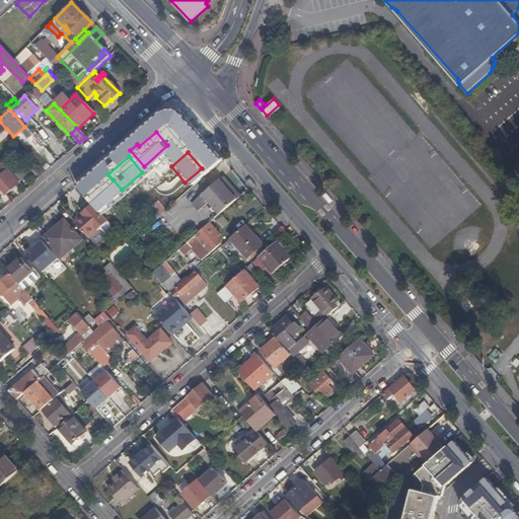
[(8,170),(19,183),(26,177),(14,164),(8,170)]
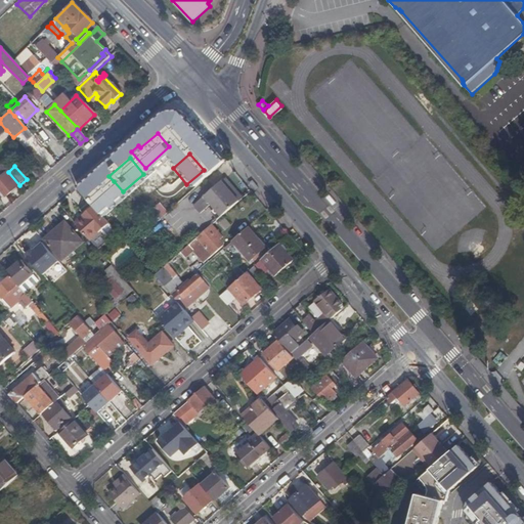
[(0,190),(6,198),(8,194),(15,188),(5,175),(0,179),(0,190)]
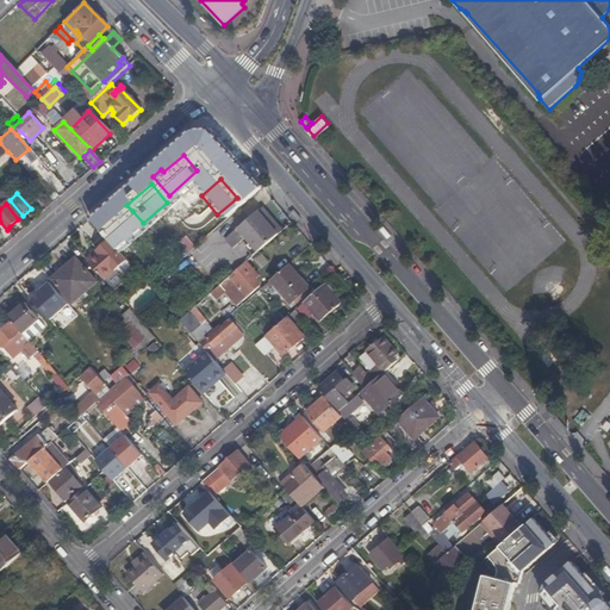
[(132,211),(126,205),(114,216),(117,218),(110,225),(132,250),(150,234),(131,212),(132,211)]
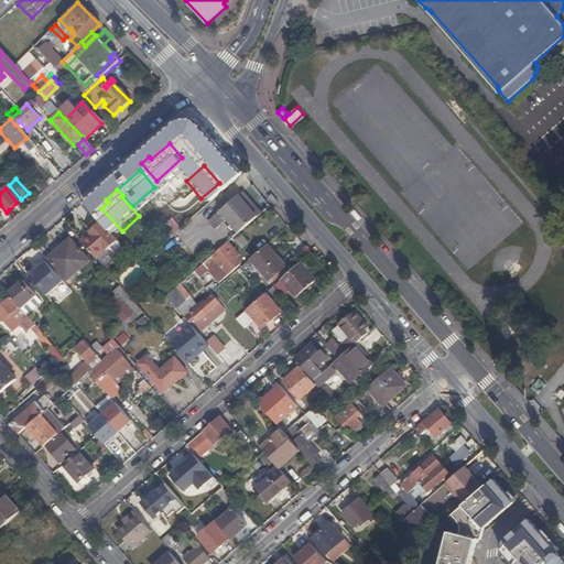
[(238,232),(257,217),(238,195),(219,212),(238,232)]
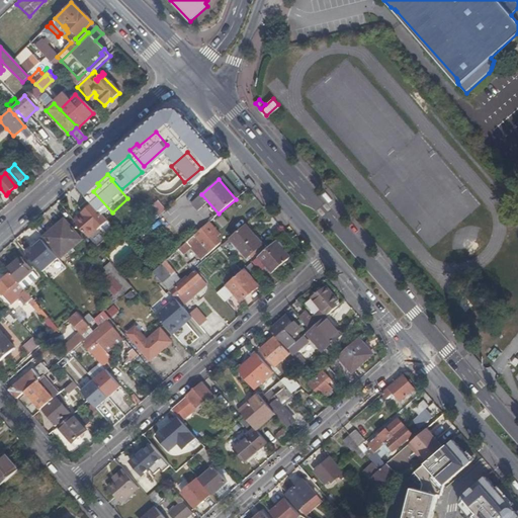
[(107,221),(88,199),(78,208),(80,209),(71,218),(88,238),(89,237),(97,246),(105,239),(97,230),(107,221)]
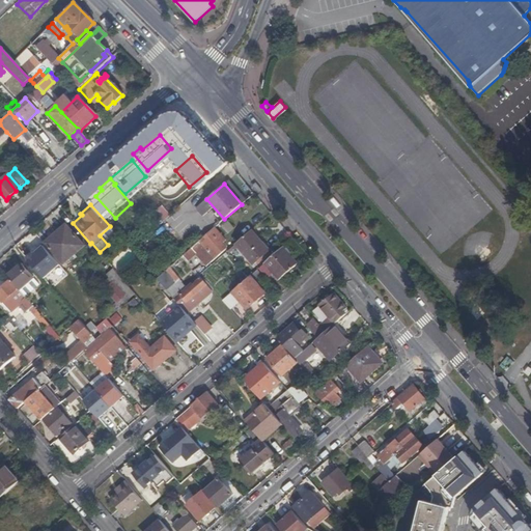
[(63,267),(85,247),(65,224),(43,243),(63,267)]
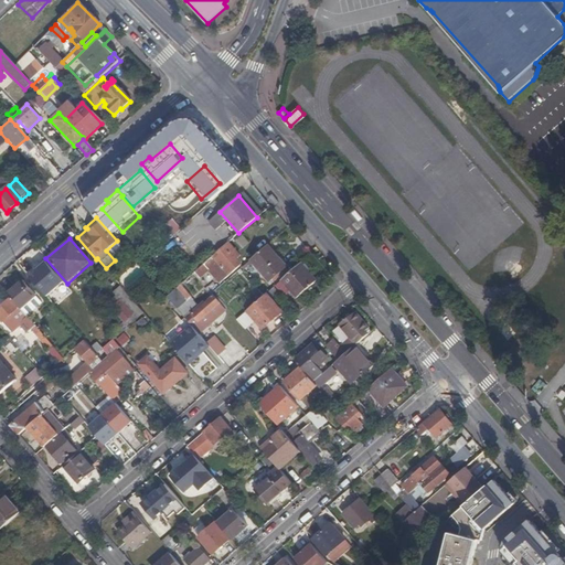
[(208,260),(189,276),(191,278),(189,280),(199,290),(204,285),(196,276),(210,265),(223,280),(241,265),(235,258),(238,255),(227,243),(208,260)]
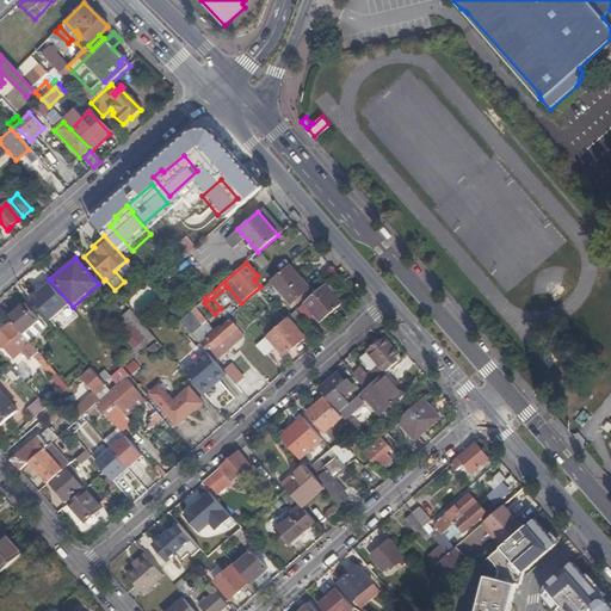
[(289,265),(270,282),(290,304),(308,289),(289,265)]
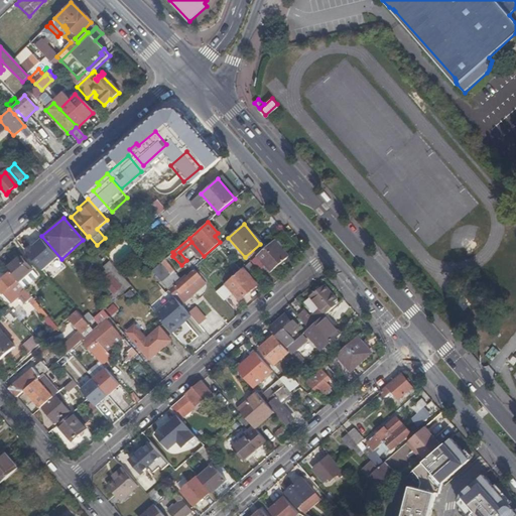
[(40,238),(25,251),(41,270),(56,257),(40,238)]
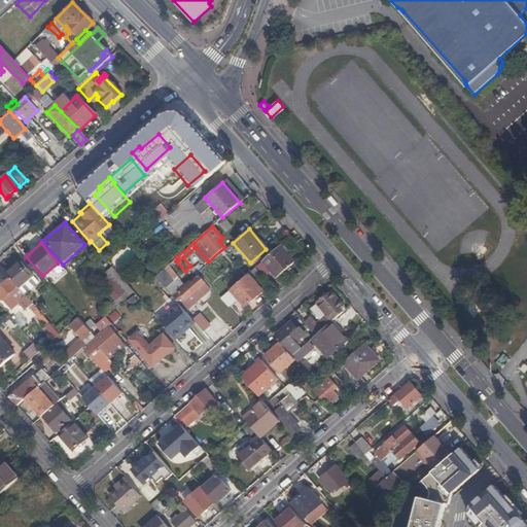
[(295,262),(281,246),(262,261),(277,278),(295,262)]
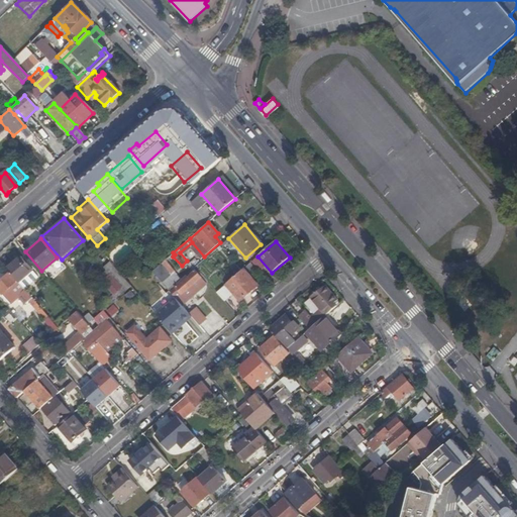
[(20,256),(6,269),(9,273),(17,281),(21,286),(23,288),(25,290),(40,277),(27,261),(25,262),(20,256)]
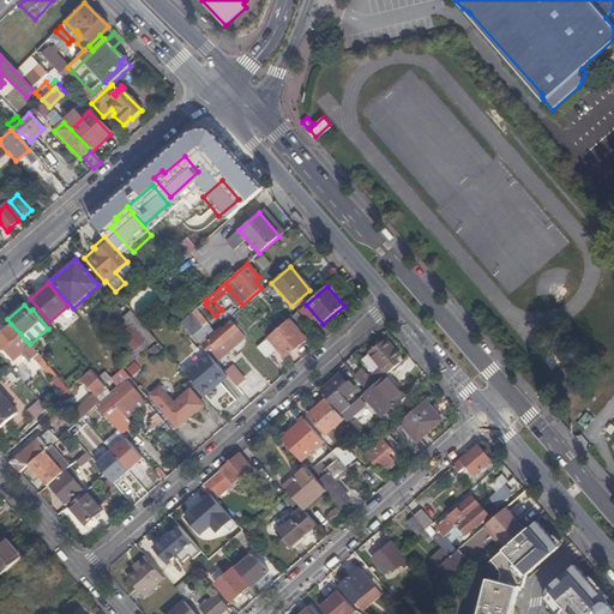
[(181,321),(192,335),(209,320),(197,308),(181,321)]
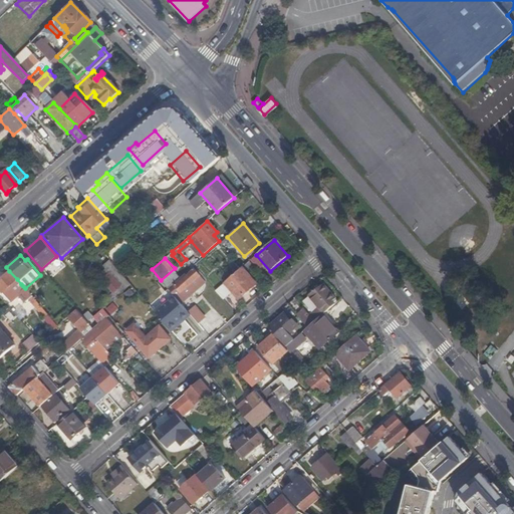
[(130,284),(117,270),(108,260),(102,265),(108,273),(100,280),(112,293),(120,286),(123,290),(130,284)]
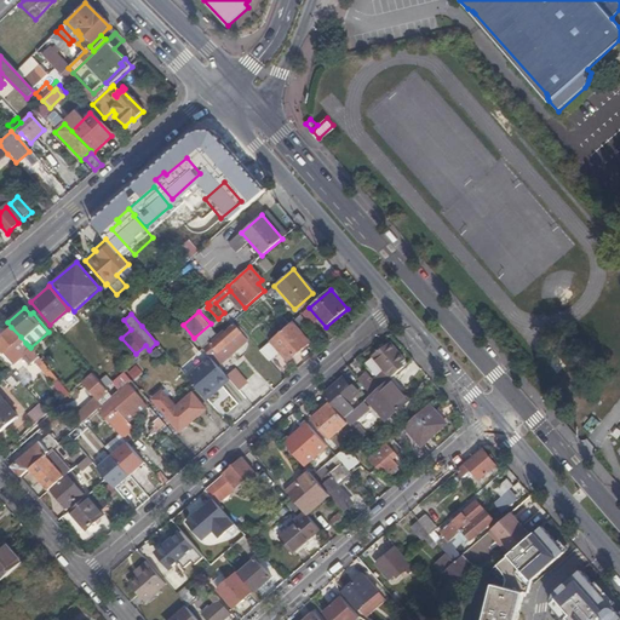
[(247,340),(231,322),(223,331),(202,349),(210,359),(217,366),(247,340)]
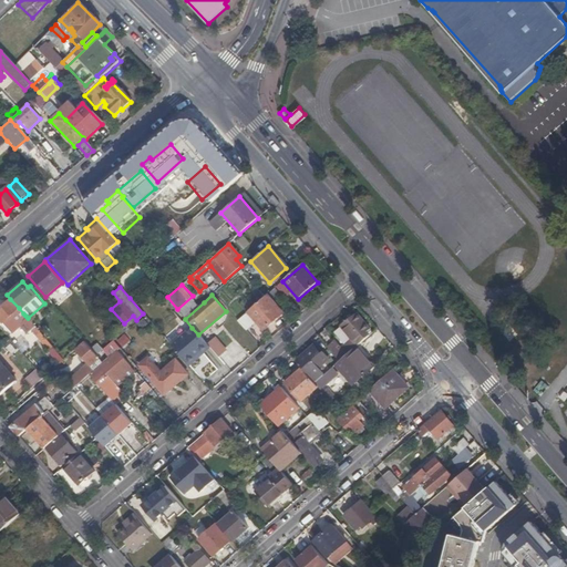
[(255,305),(247,312),(263,330),(281,313),(266,296),(255,305)]
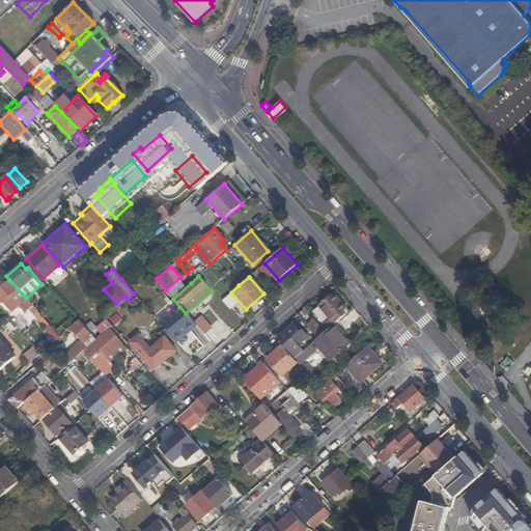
[(173,297),(187,286),(180,279),(168,288),(173,297)]
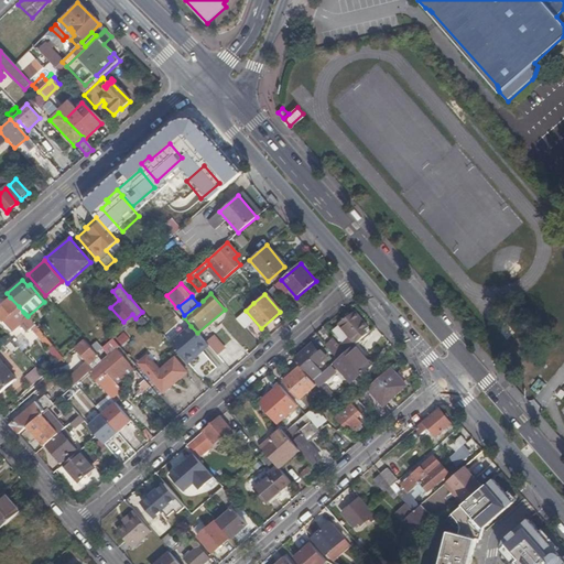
[(50,349),(53,346),(28,316),(25,314),(23,312),(19,306),(10,297),(0,305),(0,318),(2,321),(10,329),(20,322),(28,329),(30,327),(50,349)]
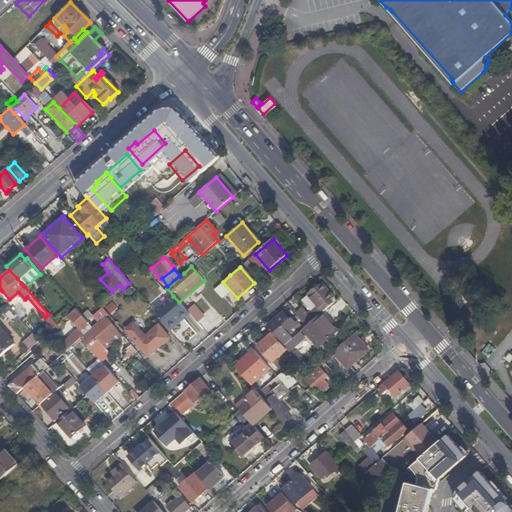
[(219,278),(223,282),(230,275),(227,271),(219,278)]
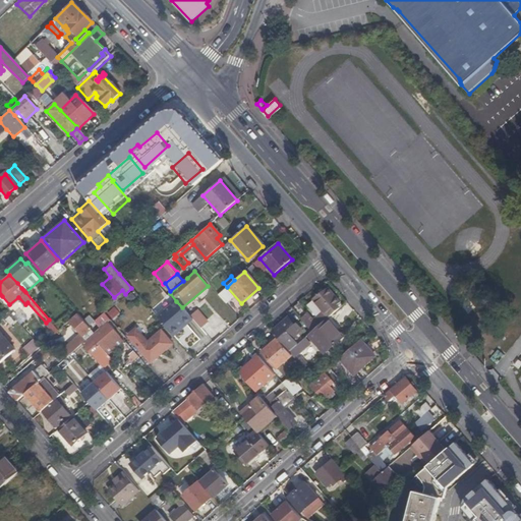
[(303,323),(311,333),(326,320),(339,308),(336,306),(339,303),(326,288),(312,299),(323,311),(311,322),(308,319),(303,323)]
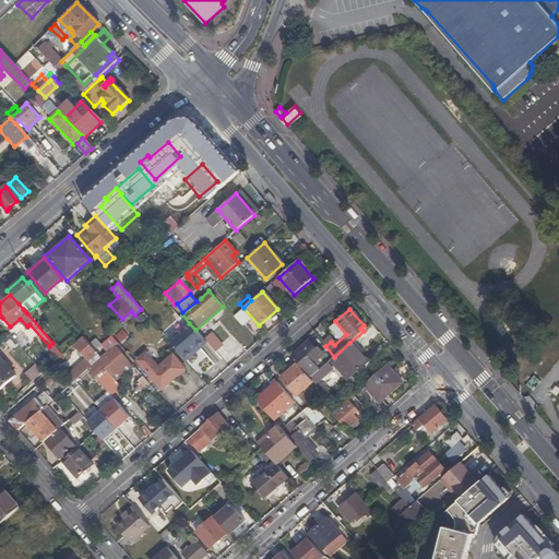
[(205,341),(195,330),(189,323),(177,334),(176,332),(167,340),(186,360),(194,353),(193,352),(205,341)]
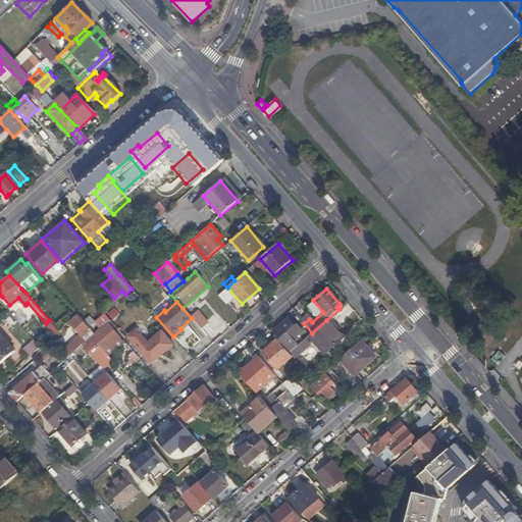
[(115,322),(127,312),(122,306),(110,316),(115,322)]
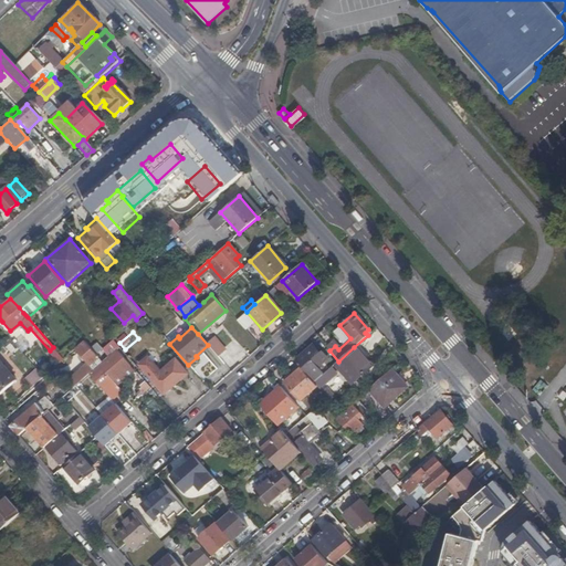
[(209,344),(219,356),(228,348),(217,336),(209,344)]
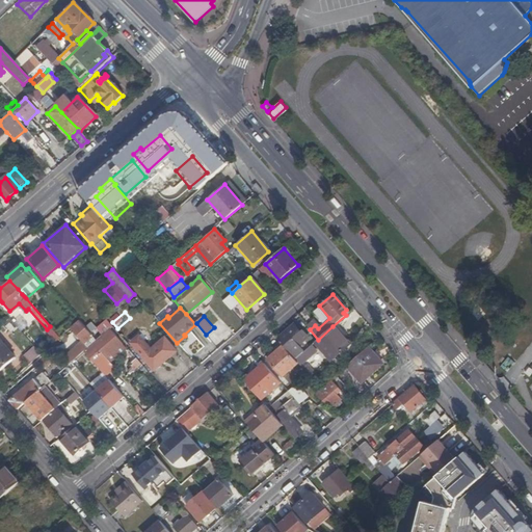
[(78,320),(71,327),(87,347),(96,340),(89,334),(78,320)]
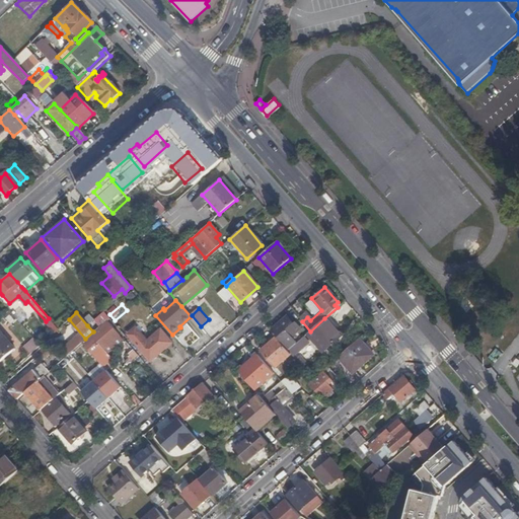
[(192,318),(191,316),(179,326),(180,327),(192,318)]
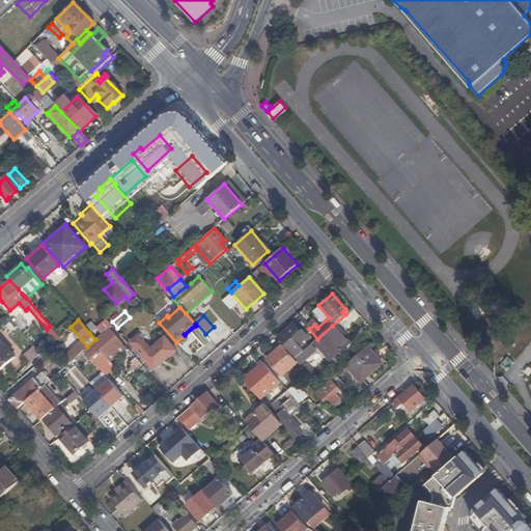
[(290,326),(276,339),(282,345),(291,356),(294,354),(290,351),(307,337),(301,330),(298,333),(290,326)]
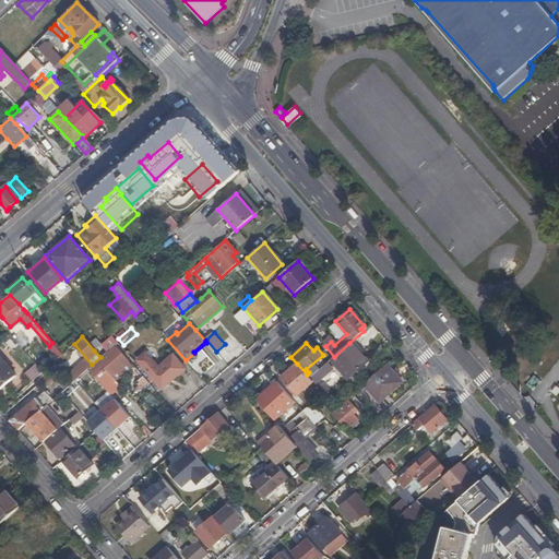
[(349,343),(334,357),(330,360),(348,380),(368,363),(349,343)]
